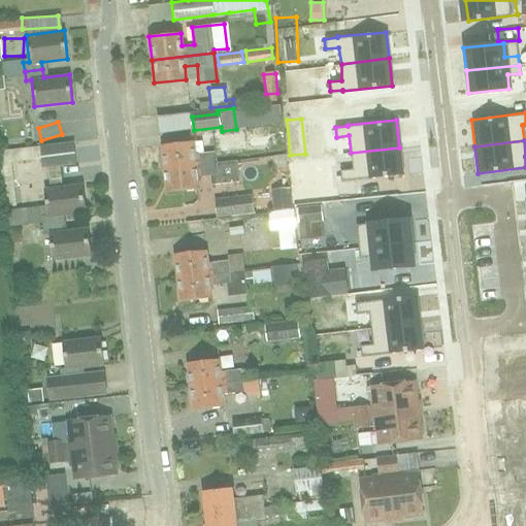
[(215,162),(214,152),(195,154),(193,141),(162,144),(164,168),(215,162)]
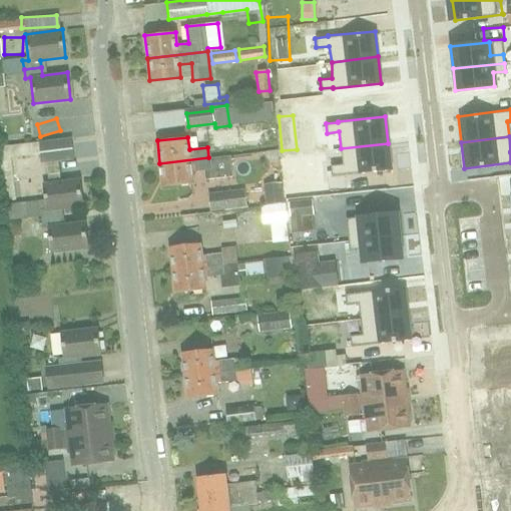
[(40,143),(3,144),(4,197),(15,196),(14,155),(40,154),(40,143)]
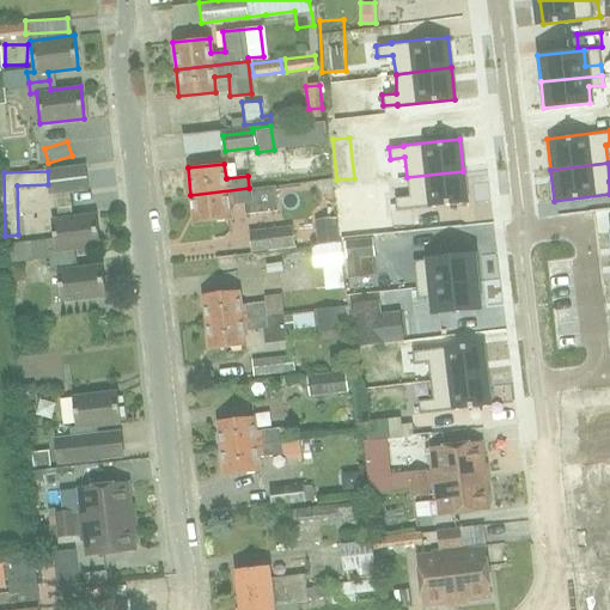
[(408,195),(394,197),(395,208),(409,207),(409,208),(467,202),(463,171),(407,177),(408,195)]
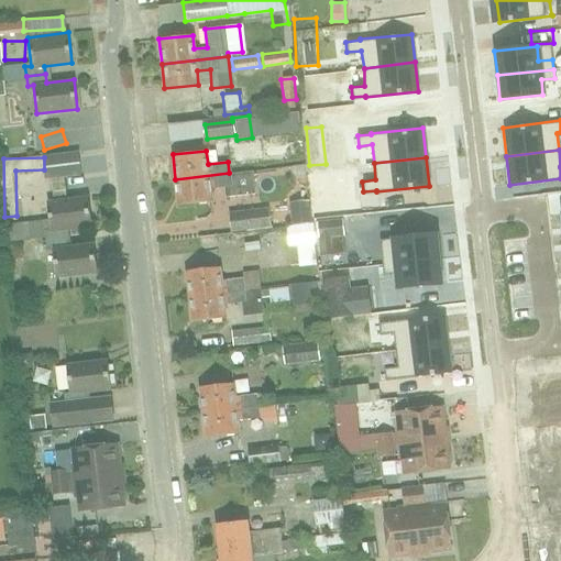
[(46,163),(47,177),(83,174),(81,161),(46,163)]
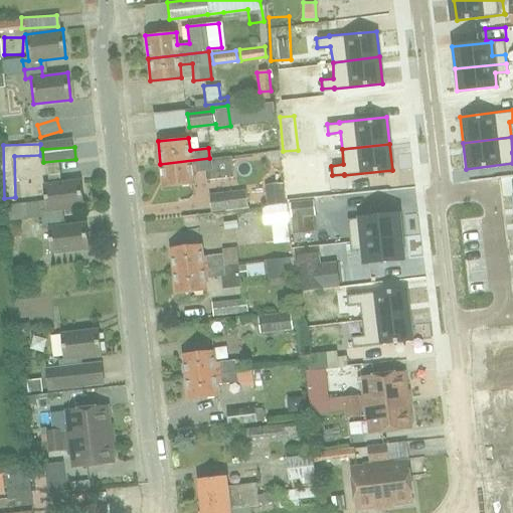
[(209,158),(160,164),(163,187),(194,184),(192,171),(211,169),(211,173),(227,172),(226,157),(209,158)]
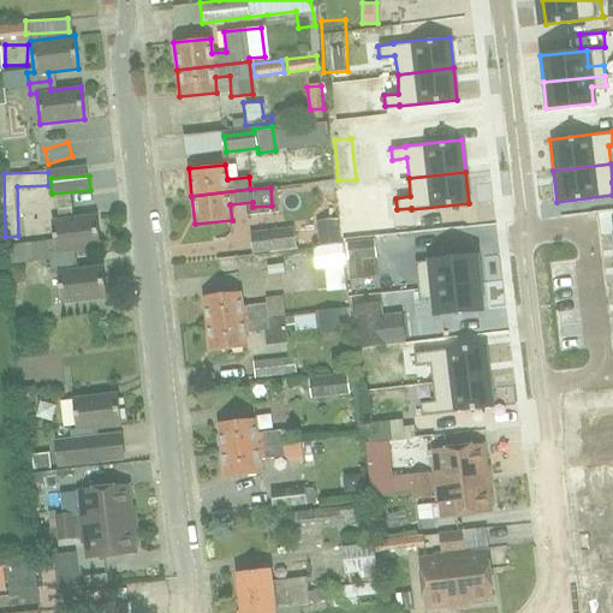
[(22,265),(49,261),(49,262),(70,260),(70,250),(99,247),(95,214),(51,219),(53,240),(16,244),(18,263),(13,265),(12,253),(4,254),(5,266),(7,266),(7,267),(22,265)]
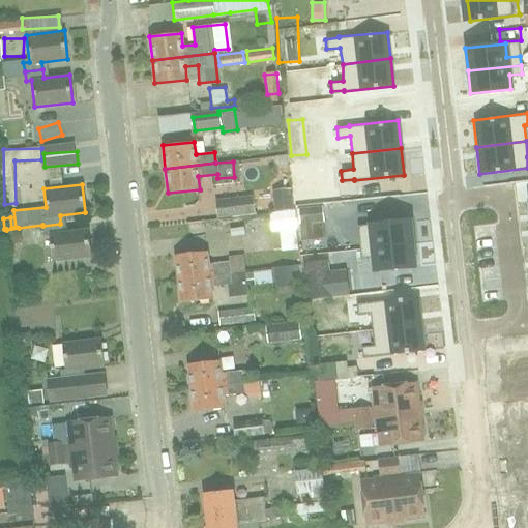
[(291,209),(289,188),(270,191),(272,211),(291,209)]
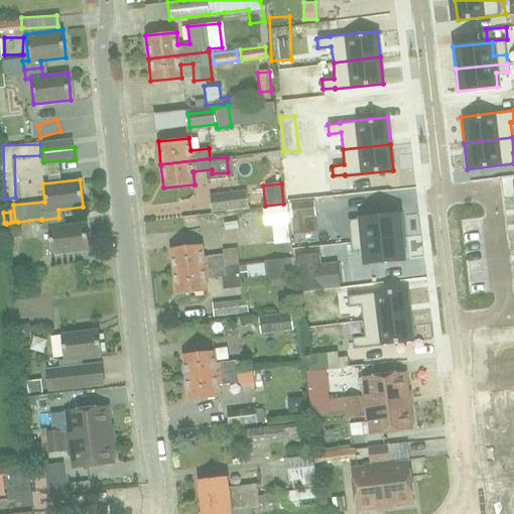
[(211,212),(247,207),(245,189),(209,194),(211,212)]
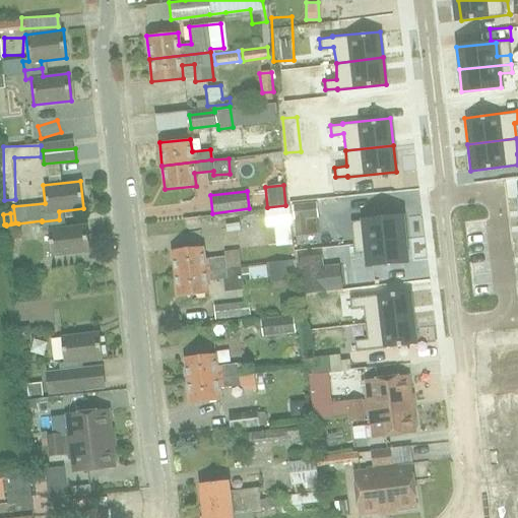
[(295,236),(305,235),(303,217),(316,216),(317,216),(315,201),(292,203),(293,219),(295,236)]
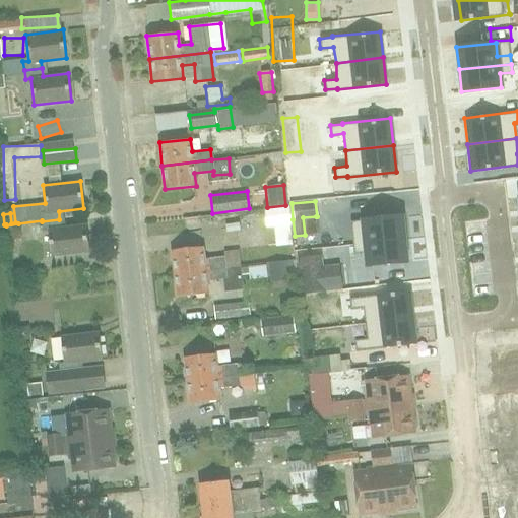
[(285,205),(267,207),(262,208),(265,227),(289,223),(287,205),(285,205)]
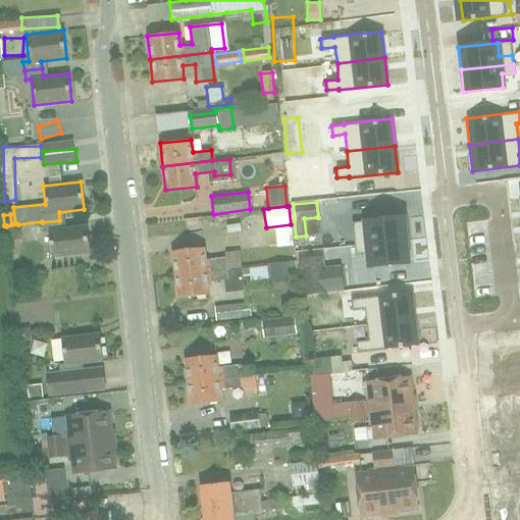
[(364,234),(351,235),(352,246),(405,239),(403,216),(363,220),(364,234)]
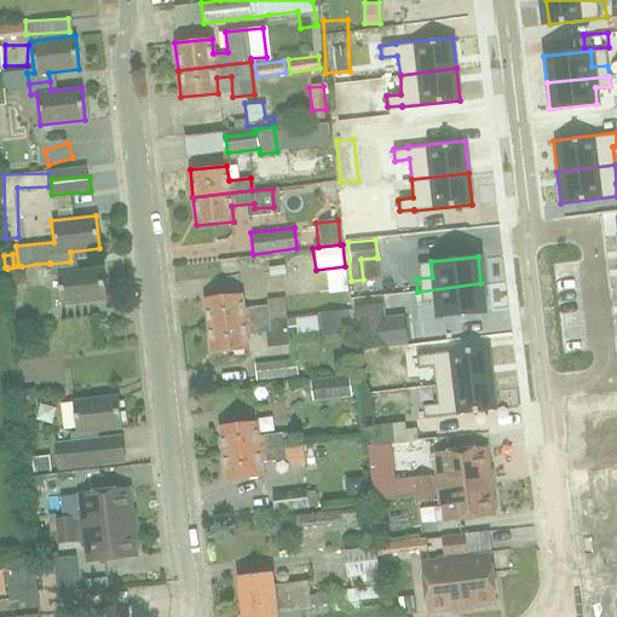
[(70,261),(50,264),(51,274),(57,274),(62,305),(105,299),(102,266),(71,270),(70,261)]
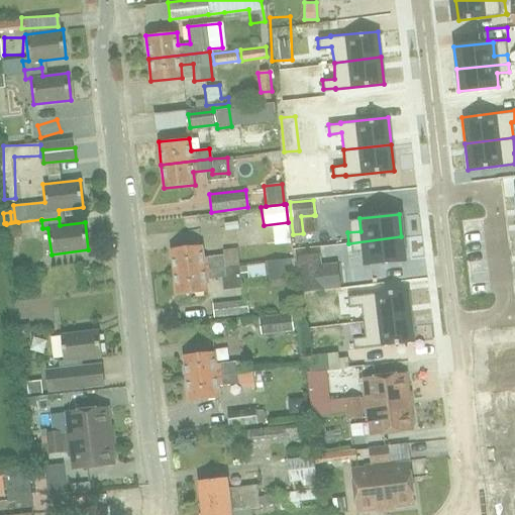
[(401,236),(348,243),(349,251),(363,250),(364,264),(403,261),(401,236)]
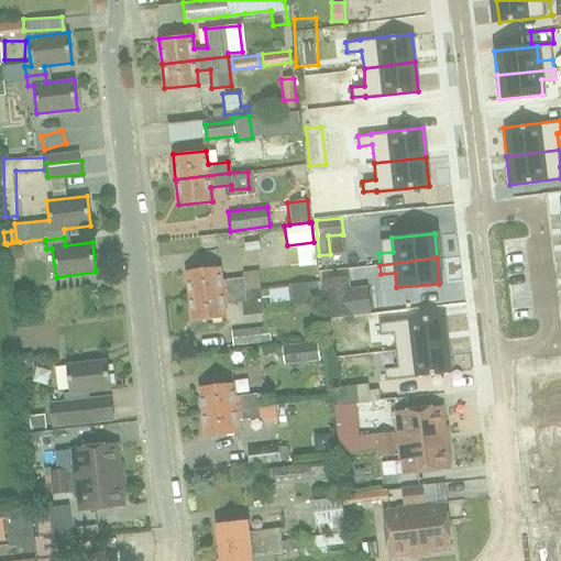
[(189,296),(245,289),(243,278),(221,281),(220,266),(186,271),(189,296)]
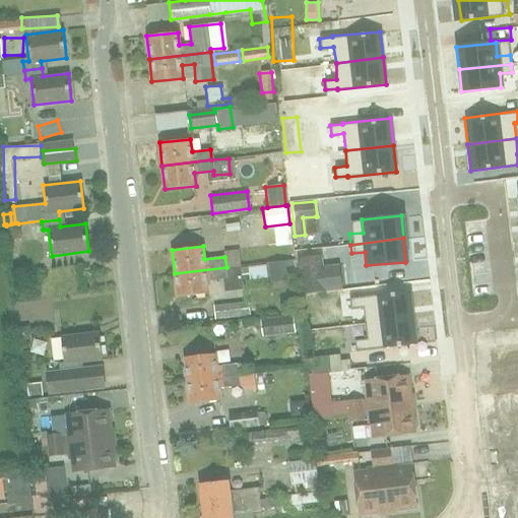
[(228,262),(241,260),(239,246),(225,248),(228,262)]
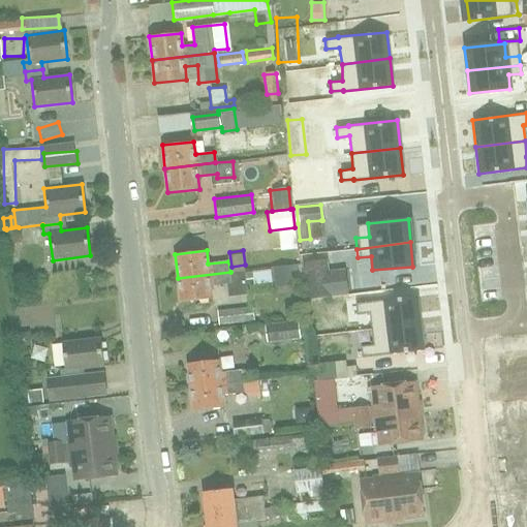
[(308,299),(320,298),(331,296),(327,270),(326,259),(302,262),(306,299),(308,299)]
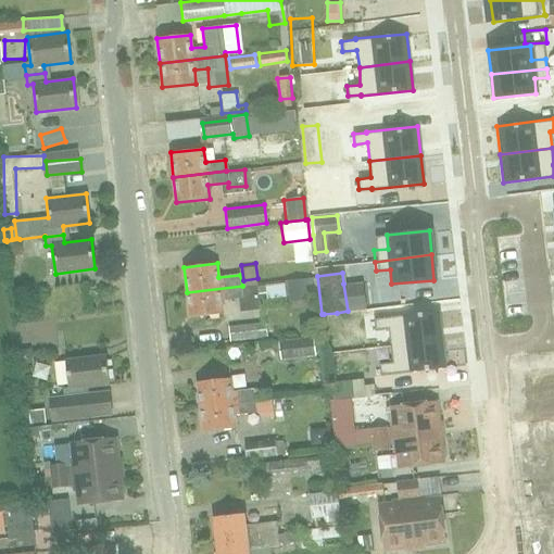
[(288,280),(265,281),(265,296),(288,294),(288,280)]
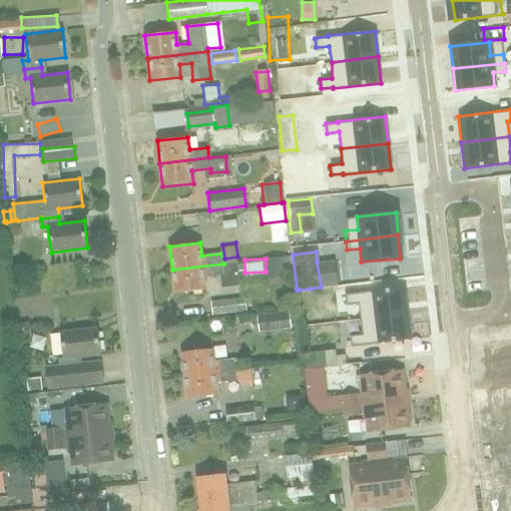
[(223,264),(172,270),(174,293),(205,289),(204,277),(224,274),(223,264)]
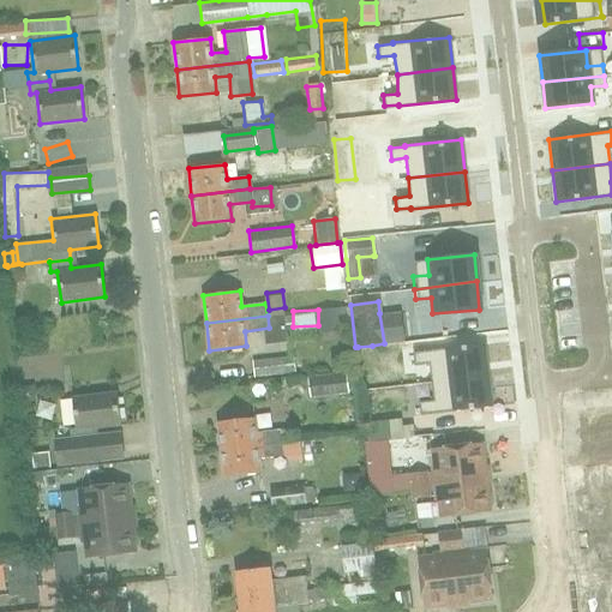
[(427,351),(413,352),(414,363),(429,361),(431,382),(487,373),(485,343),(427,349),(427,351)]
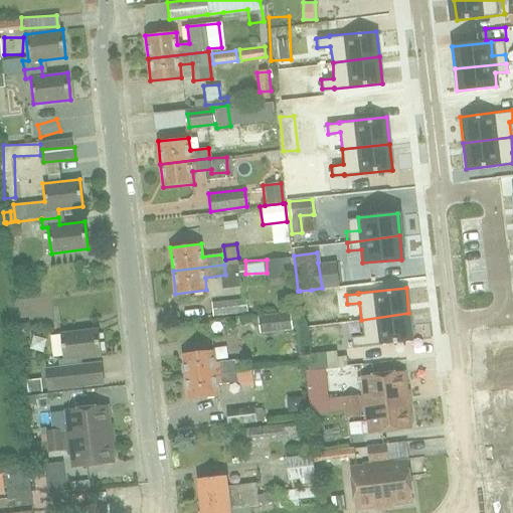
[(212,315),(238,312),(246,311),(244,300),(237,301),(237,298),(210,301),(212,315)]
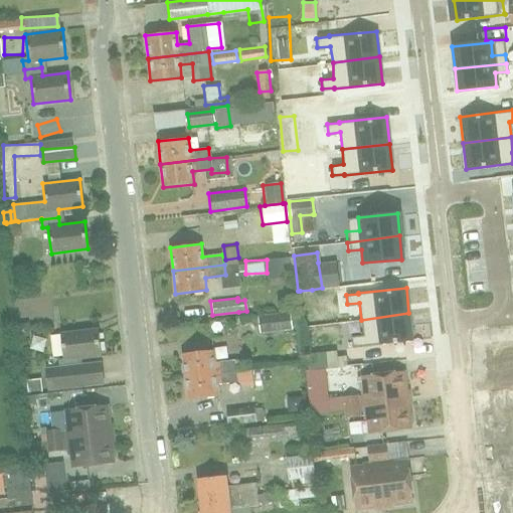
[(363,335),(350,336),(351,345),(364,344),(364,345),(411,340),(408,313),(361,320),(363,335)]
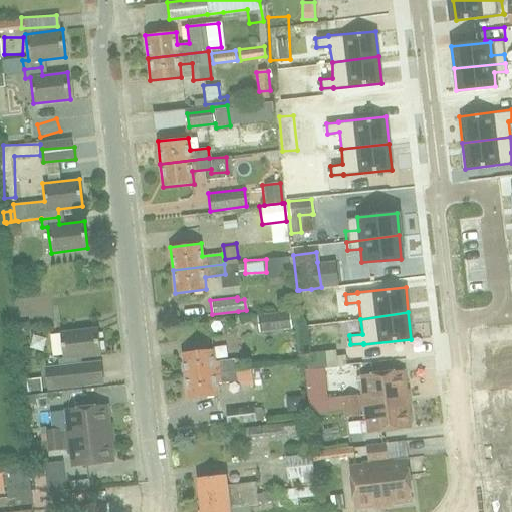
[(260,329),(291,327),(290,313),(259,315),(260,329)]
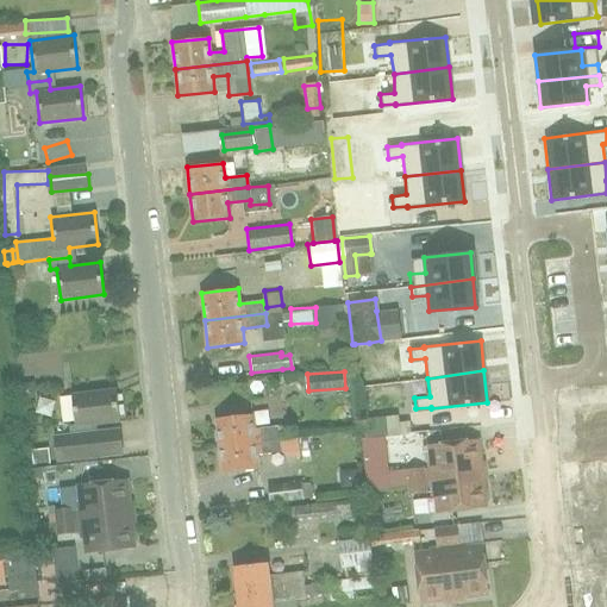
[(75,425),(69,426),(70,436),(54,438),(57,461),(99,455),(97,432),(91,433),(89,425),(119,421),(116,388),(72,394),(75,425)]
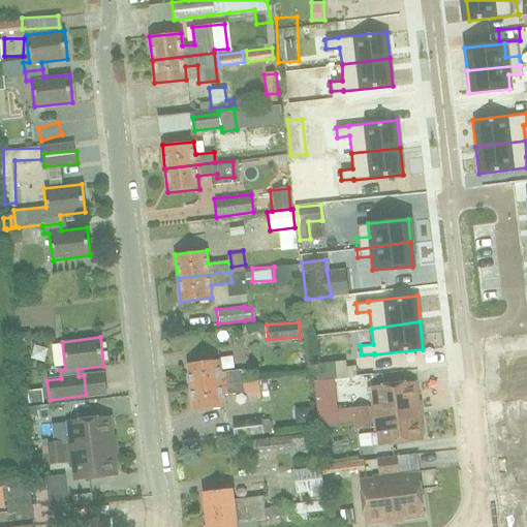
[(526,346),(501,349),(504,376),(526,373),(526,346)]
